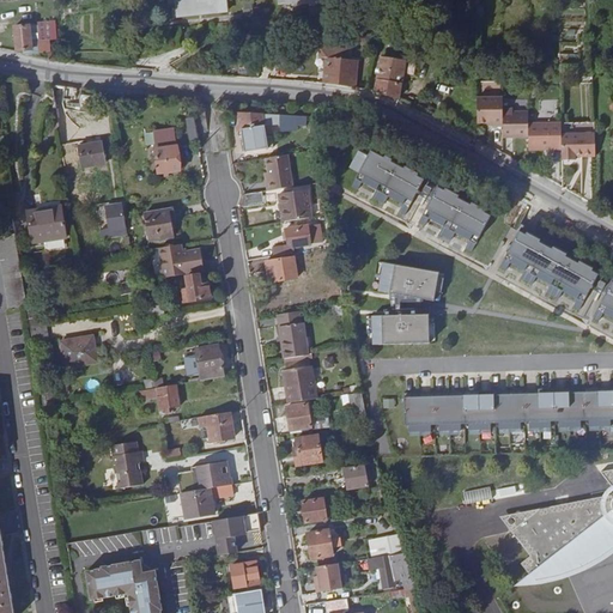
[(229,10),(226,0),(176,0),(178,16),(229,10)]
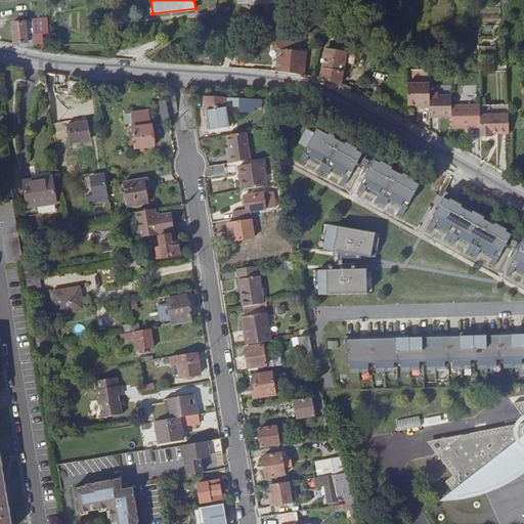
[(19,45),(26,46),(35,45),(35,44),(44,43),(44,34),(34,35),(33,32),(28,32),(26,20),(12,22),(14,42),(19,41),(19,45)]
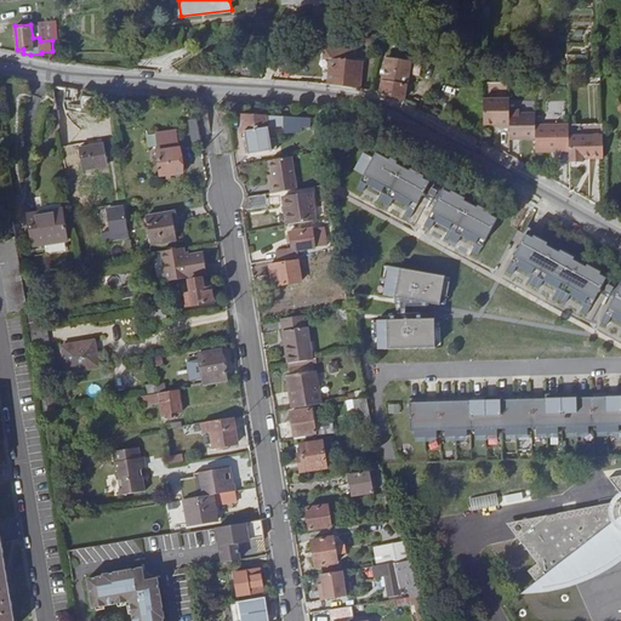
[(336,60),(332,85),(359,89),(362,63),(353,62),(355,51),(325,46),(324,57),(336,60)]
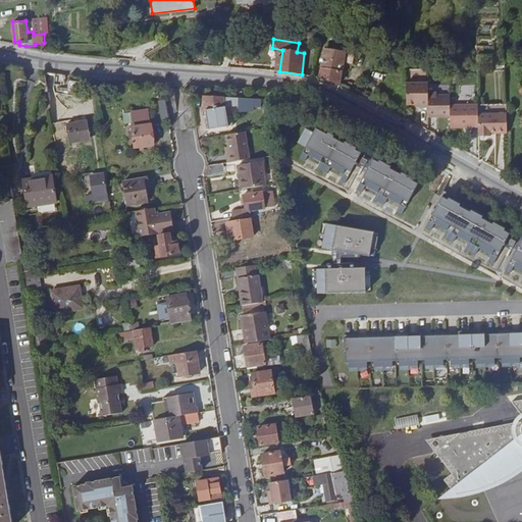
[(282,50),(272,48),(269,70),(279,71),(282,50)]
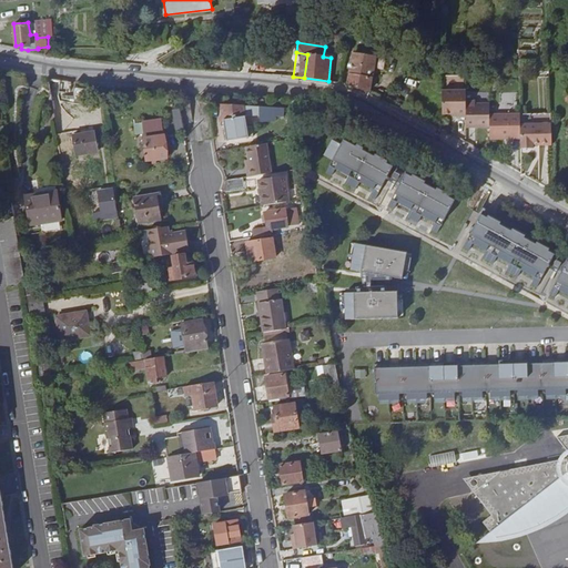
[(348,84),(369,91),(373,72),(378,73),(379,67),(374,66),(375,56),(353,52),(348,84)]
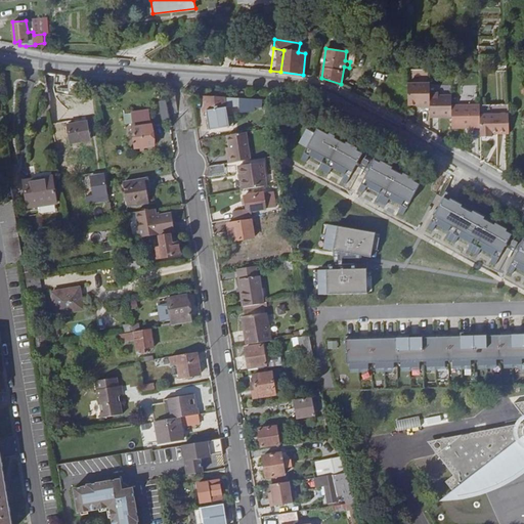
[(55,82),(45,79),(47,94),(57,92),(55,82)]
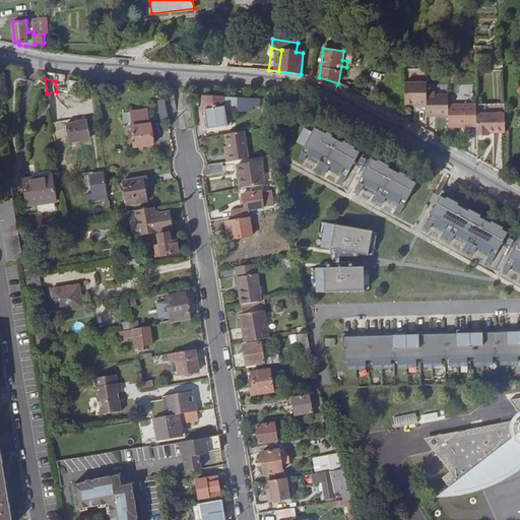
[(417,107),(427,107),(426,91),(426,82),(404,82),(404,104),(417,104),(417,107)]
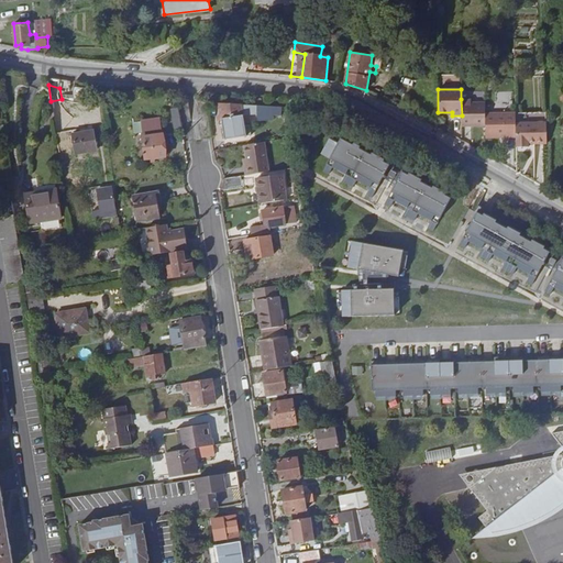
[(471,99),(461,99),(462,116),(462,125),(485,125),(485,112),(485,102),(471,102),(471,99)]
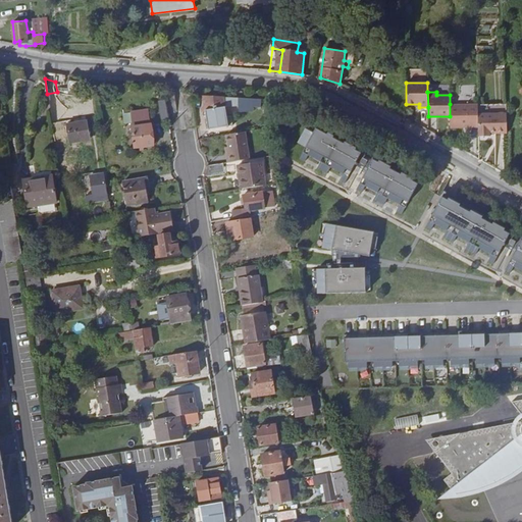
[(239,98),(215,97),(209,97),(211,109),(204,110),(208,128),(232,124),(230,115),(228,115),(228,112),(226,112),(224,102),(227,102),(239,103),(239,98)]
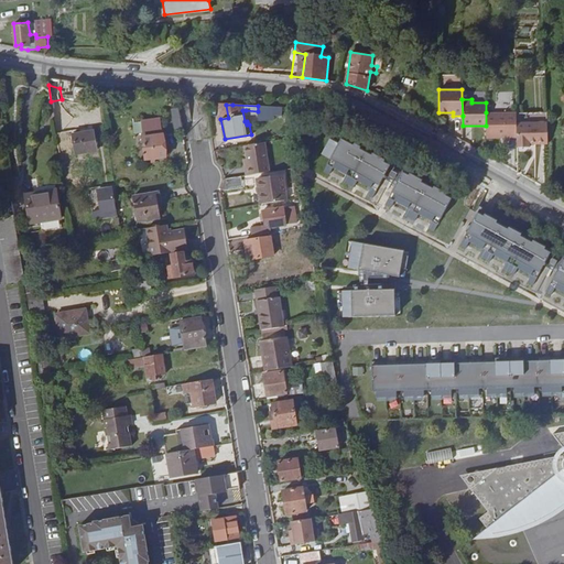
[(175,130),(182,129),(179,108),(172,109),(175,130)]
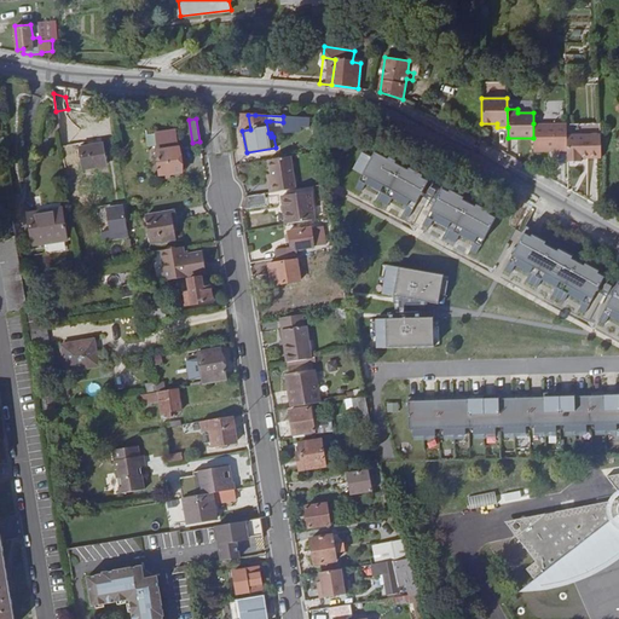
[(557,150),(567,150),(567,134),(567,123),(533,123),(533,138),(533,150),(549,150),(554,148),(557,148),(557,150)]
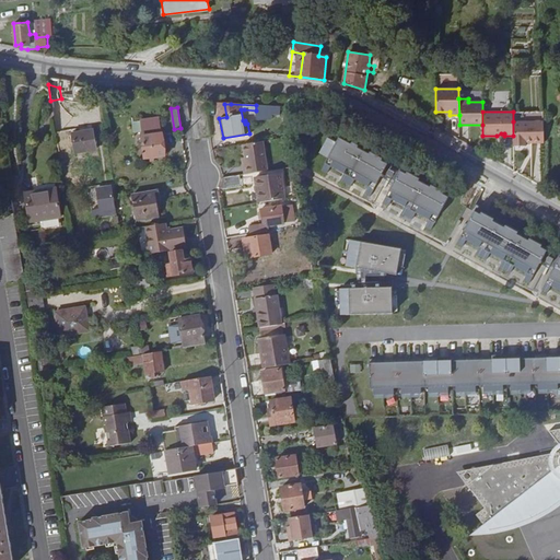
[(146,158),(165,155),(161,117),(141,119),(146,158)]
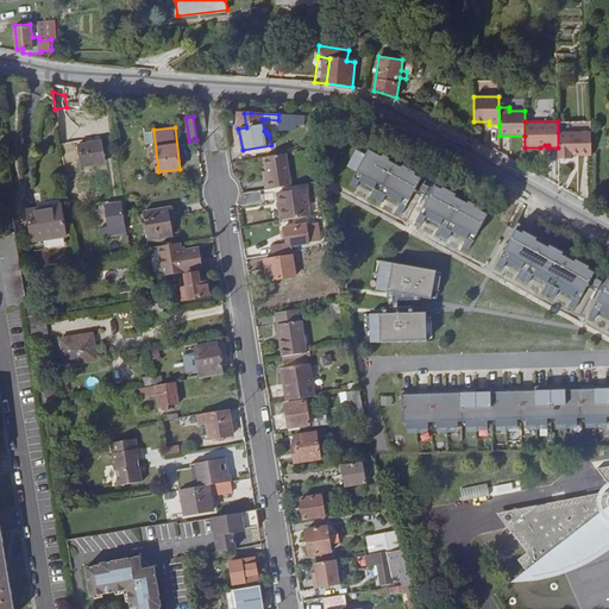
[(151,130),(144,132),(146,144),(155,142),(151,130)]
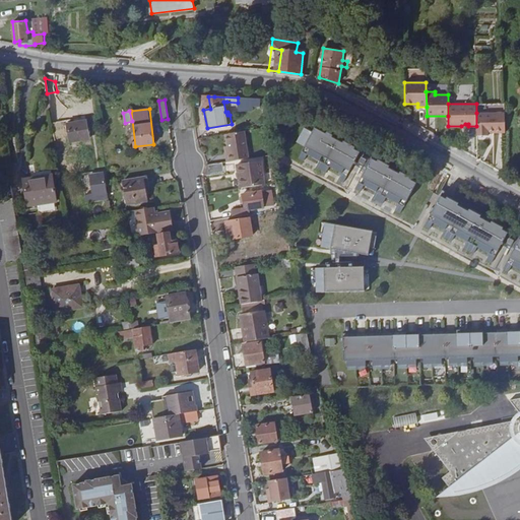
[(505,113),(476,113),(476,126),(477,136),(489,135),(489,132),(506,132),(505,113)]
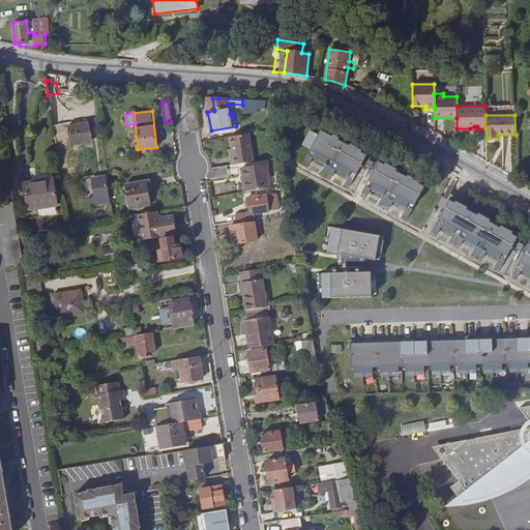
[(91,141),(88,121),(67,125),(70,144),(91,141)]
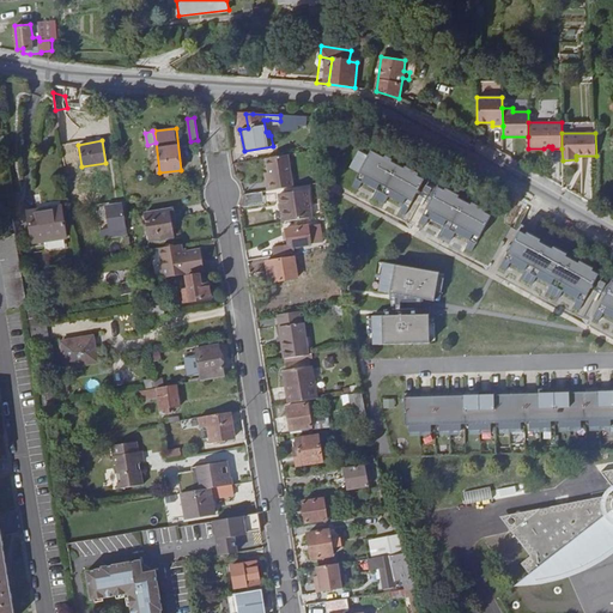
[(368,156),(358,151),(350,168),(359,174),(351,187),(358,189),(362,182),(377,190),(372,198),(384,205),(388,196),(402,205),(398,212),(405,216),(408,207),(416,194),(424,180),(400,167),(402,164),(395,161),(394,164),(370,151),(368,156)]
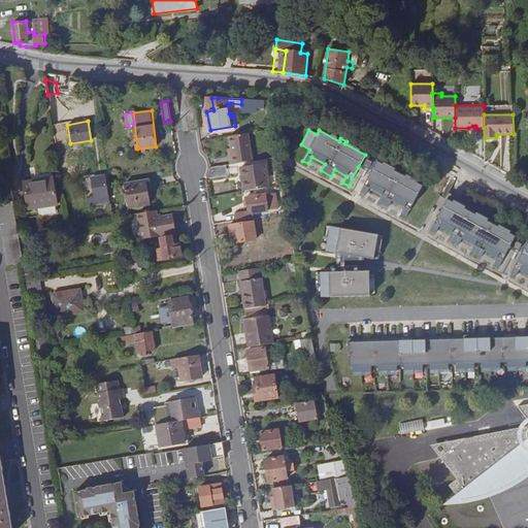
[(248,133),(229,135),(231,147),(233,163),(252,160),(248,133)]
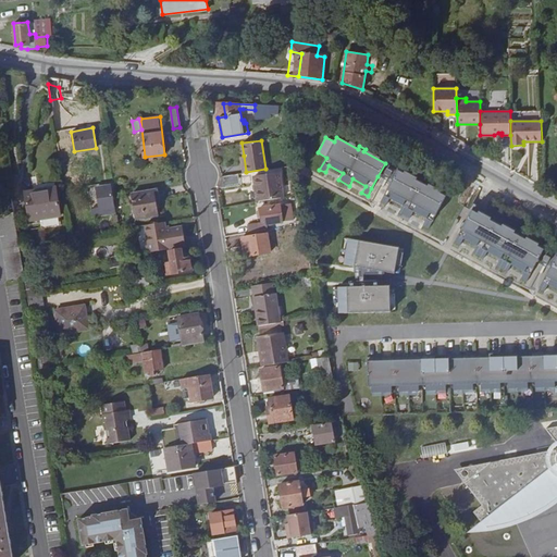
[(385,163),(378,176),(387,181),(388,177),(383,174),(386,169),(392,172),(394,169),(385,163)]
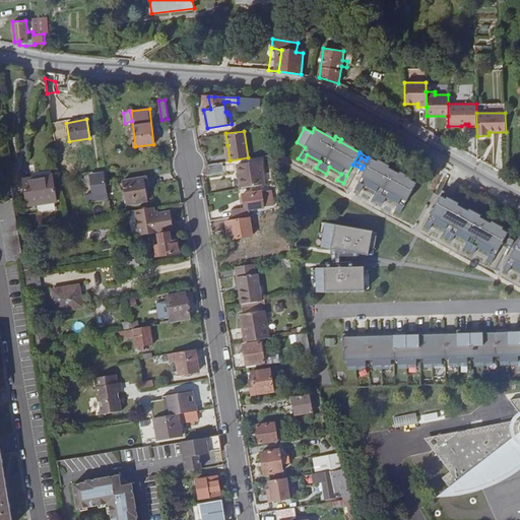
[(391,170),(371,158),(354,189),(360,192),(364,186),(376,192),(373,198),(382,204),(386,198),(398,204),(395,210),(400,213),(416,184),(396,173),(398,170),(392,167),(391,170)]
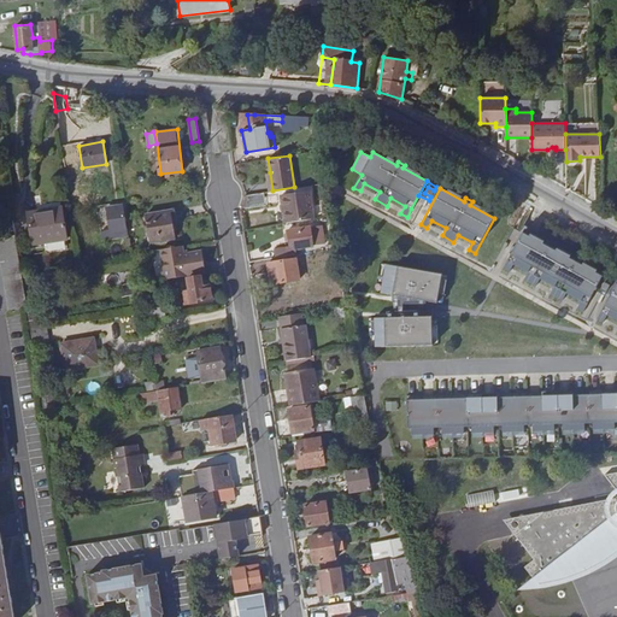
[(281,194),(286,223),(303,219),(313,218),(309,189),(281,194)]
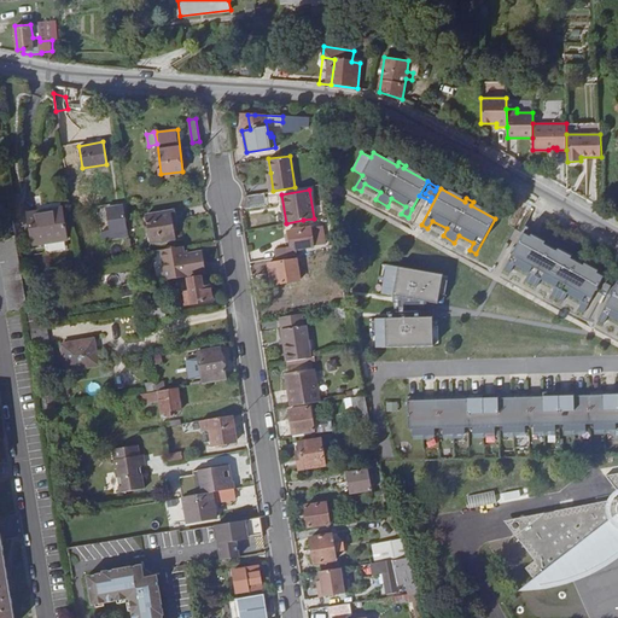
[(264,192),(246,194),(246,196),(246,199),(244,207),(267,204),(264,192)]
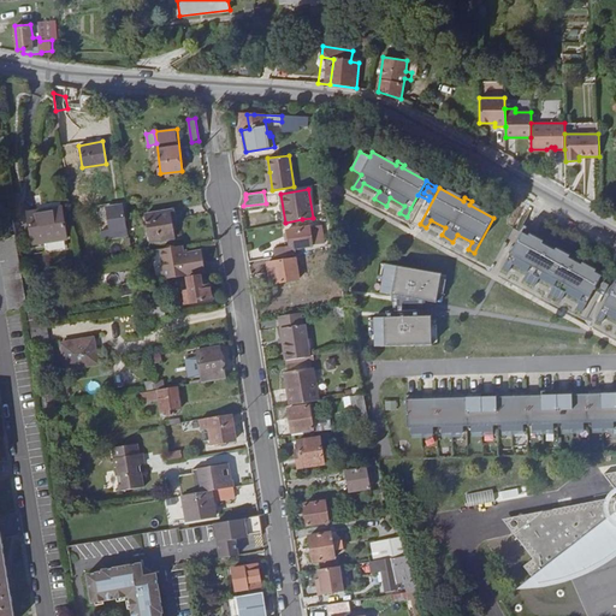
[(66,238),(63,206),(28,209),(33,243),(66,238)]
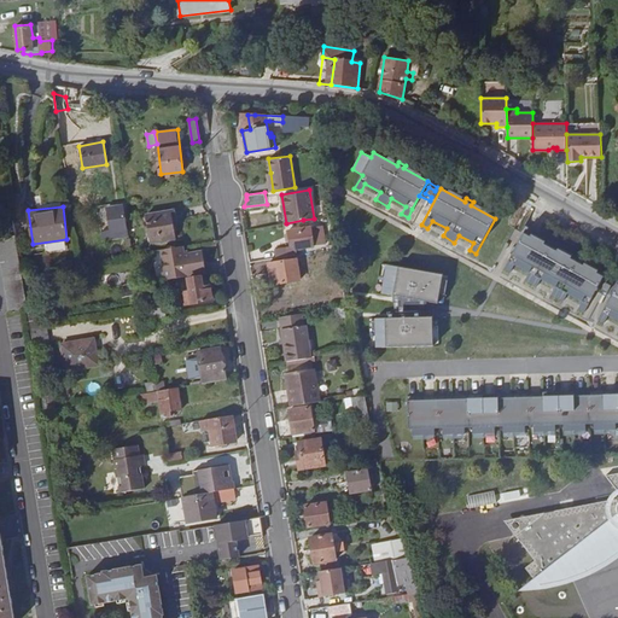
[(123,207),(115,208),(118,231),(127,229),(123,207)]
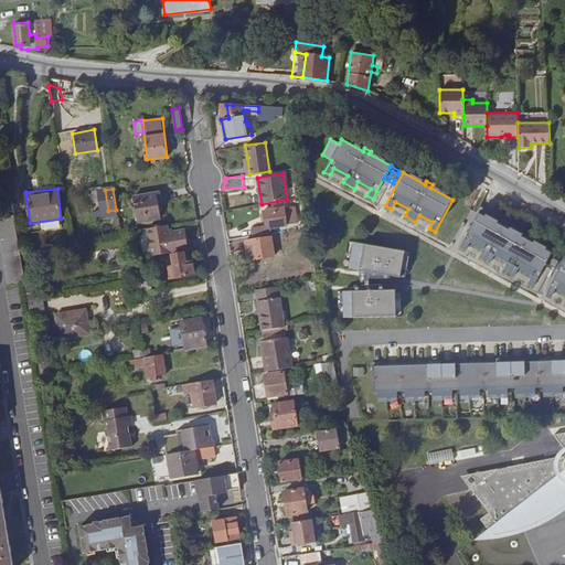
[(157,192),(134,196),(137,222),(161,217),(157,192)]
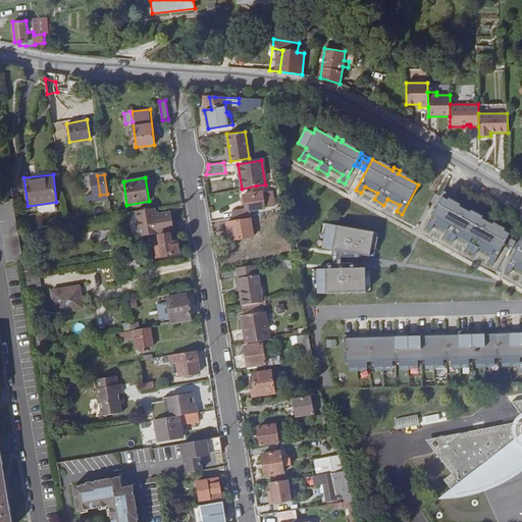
[(235,210),(236,218),(249,216),(248,210),(272,207),(269,191),(266,192),(267,194),(264,195),(263,193),(243,195),(245,209),(235,210)]
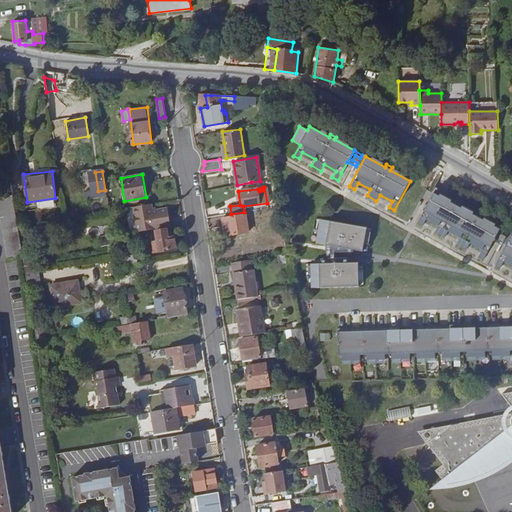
[(433,193),(417,223),(422,226),(426,220),(438,226),(434,232),(444,238),(448,231),(460,238),(456,244),(466,249),(470,243),(482,250),(478,256),(484,259),(493,241),(500,229),(480,219),(482,215),(476,213),(475,216),(458,207),(460,204),(454,201),(453,204),(433,193)]
